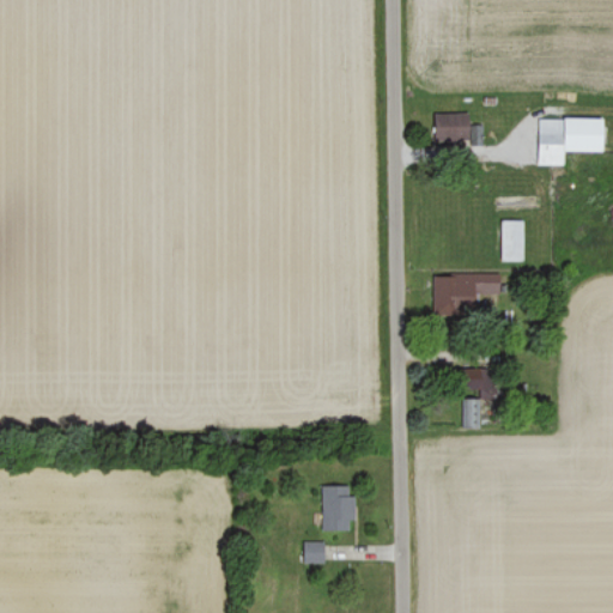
[(432,143),(467,143),(467,115),(432,115),(432,143)]
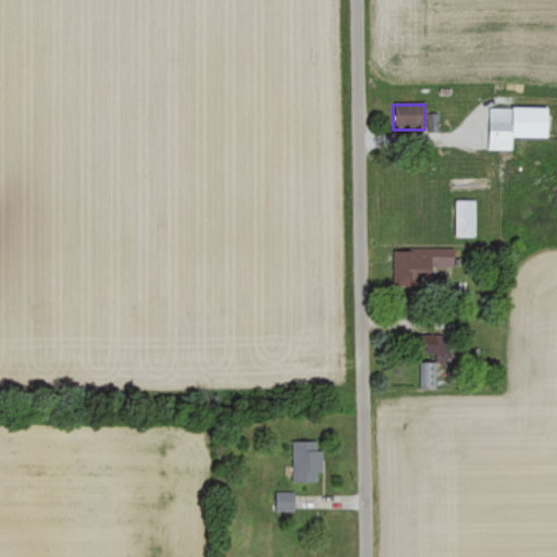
[(511,151),(511,139),(546,139),(546,110),(489,110),(489,151),(511,151)]
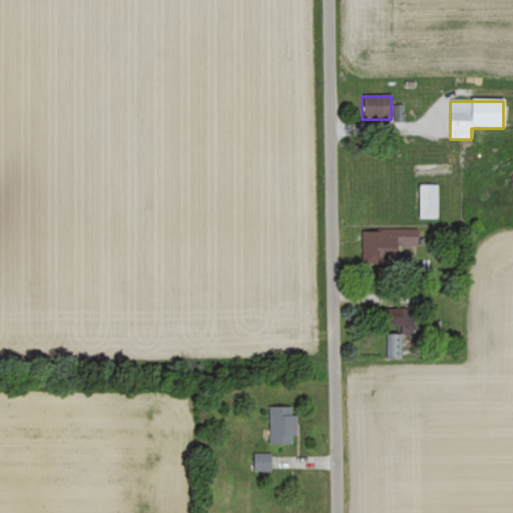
[(437,186),(419,186),(419,212),(427,213),(427,219),(437,219),(437,186)]
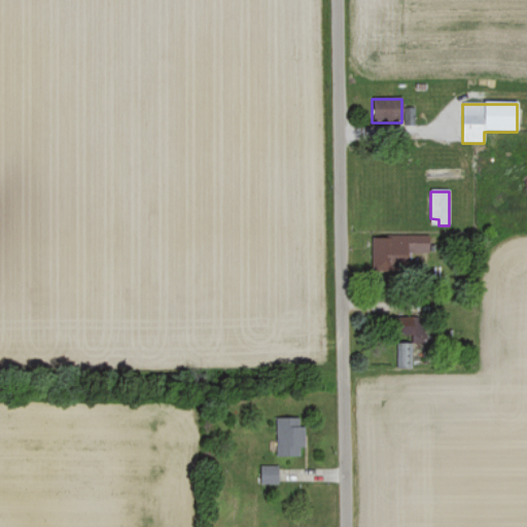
[(374,237),(373,269),(405,269),(405,254),(428,254),(428,238),(374,237)]
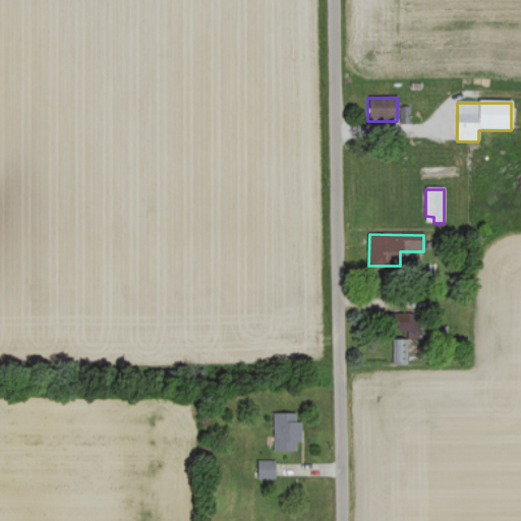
[(406,332),(406,314),(388,315),(389,332),(406,332)]
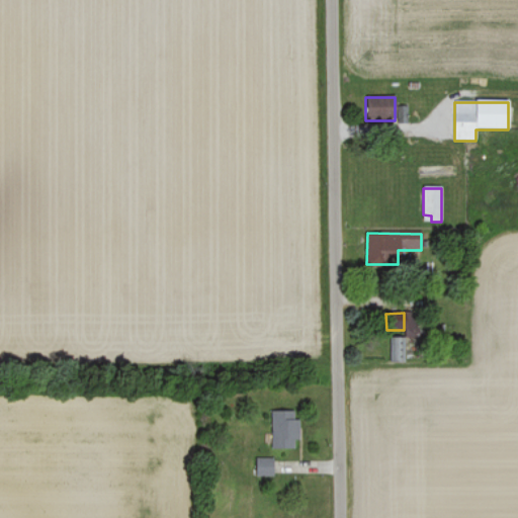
[(392,363),(406,363),(406,339),(392,339),(392,363)]
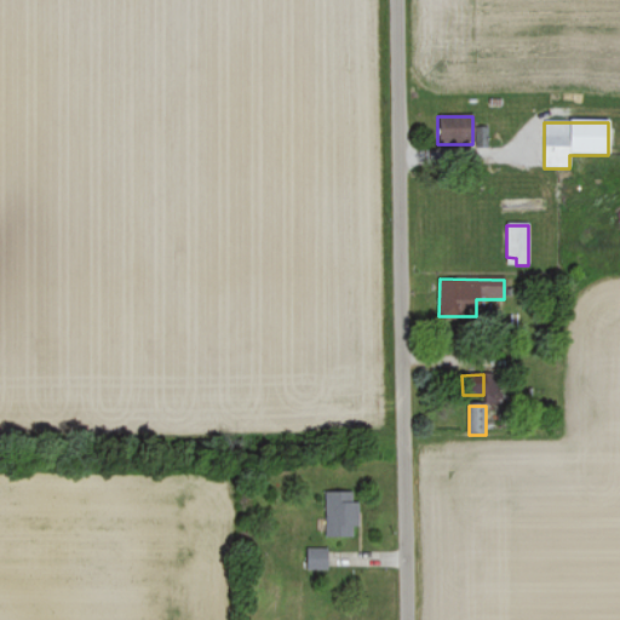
[(361,528),(360,504),(354,504),(354,493),(325,494),(326,539),(354,538),(352,528),(361,528)]
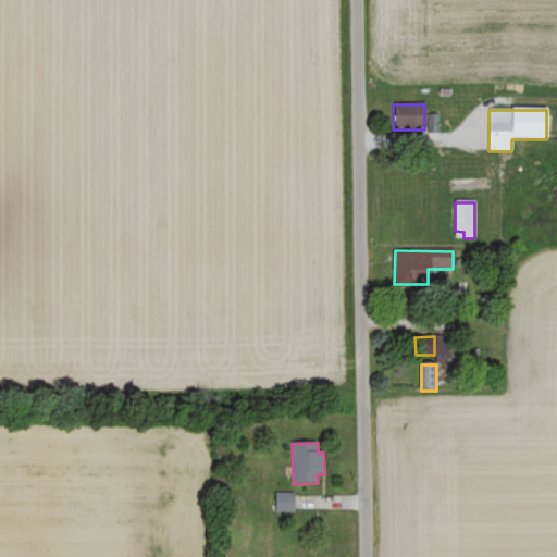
[(294,494),(275,494),(275,514),(294,514),(294,494)]
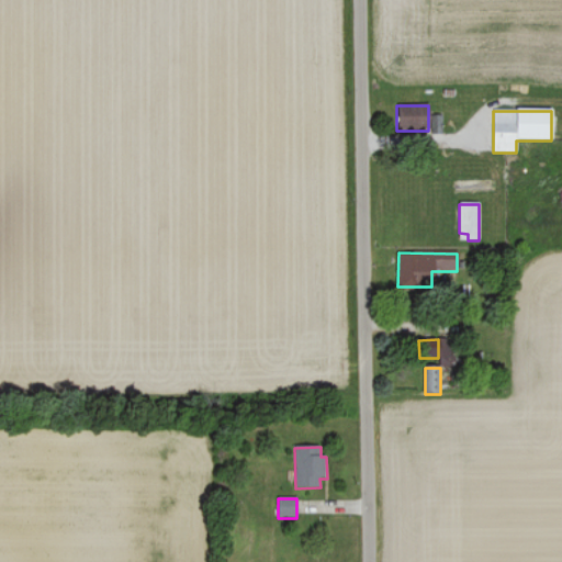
All buildings are outlined.
